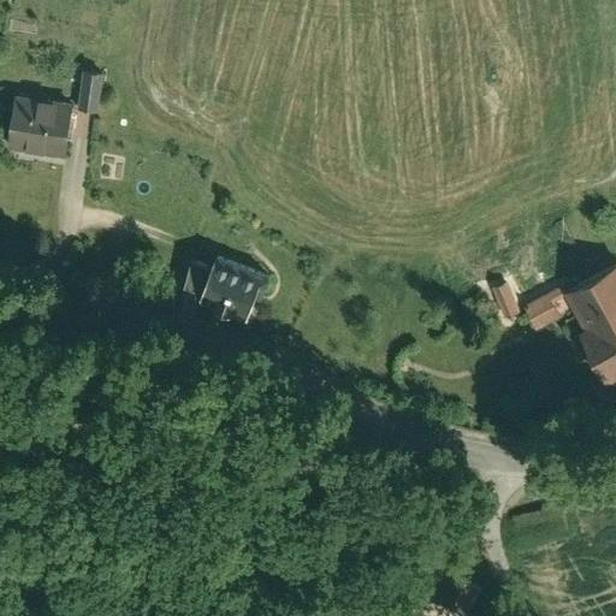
[(78,72),(72,111),(90,113),(96,75),(78,72)]
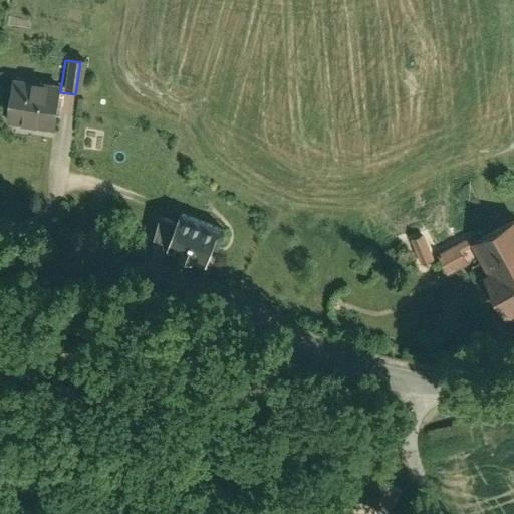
[(58,87),(12,80),(4,130),(51,137),(58,87)]
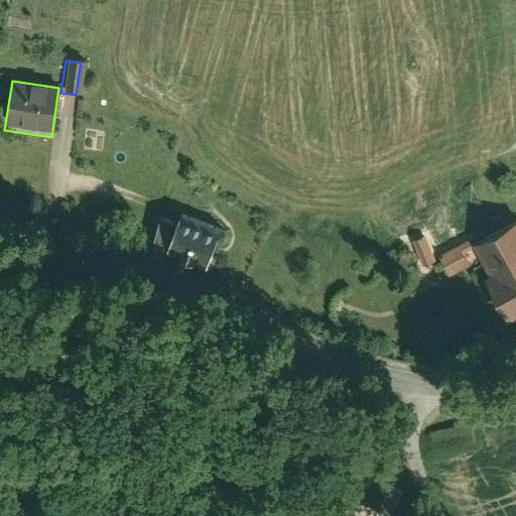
[(221,234),(180,218),(176,228),(166,252),(165,257),(206,273),(221,234)]
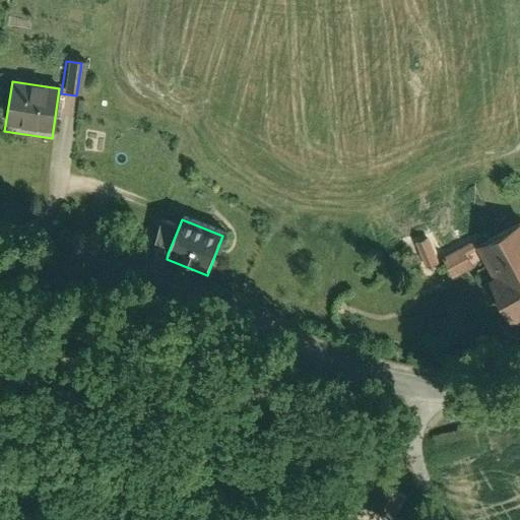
[(519,225),(517,219),(439,261),(448,279),(479,262),(489,278),(482,281),(500,315),(506,312),(519,337),(519,225)]
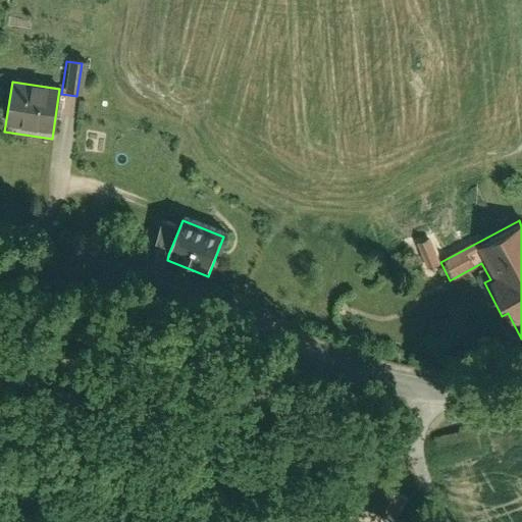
[(168,255),(178,230),(159,222),(149,248),(168,255)]
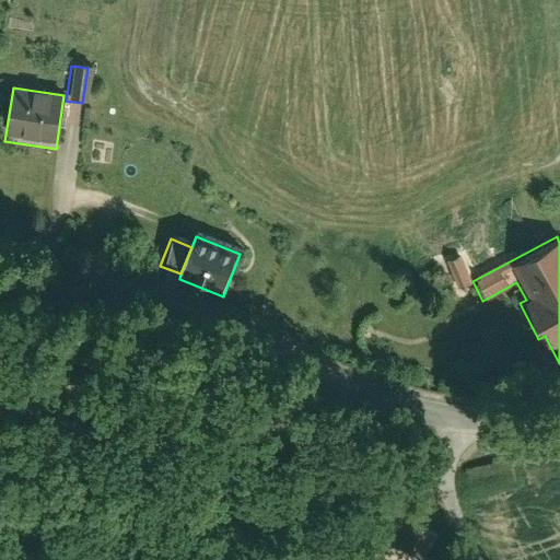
[(463,257),(452,260),(461,289),(473,284),(463,257)]
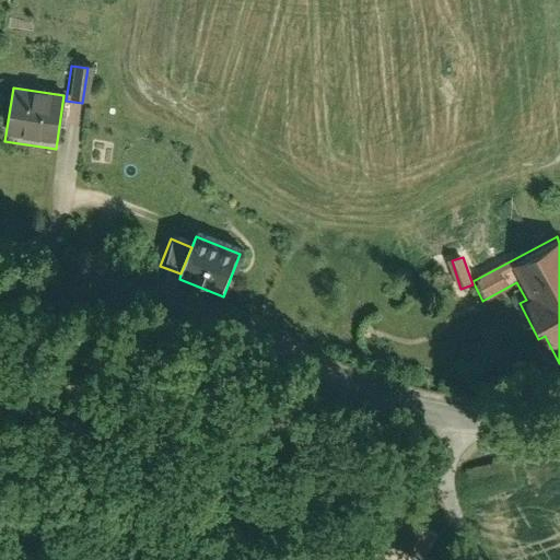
[(426,559),(442,544),(427,528),(400,552),(407,559),(426,559)]
